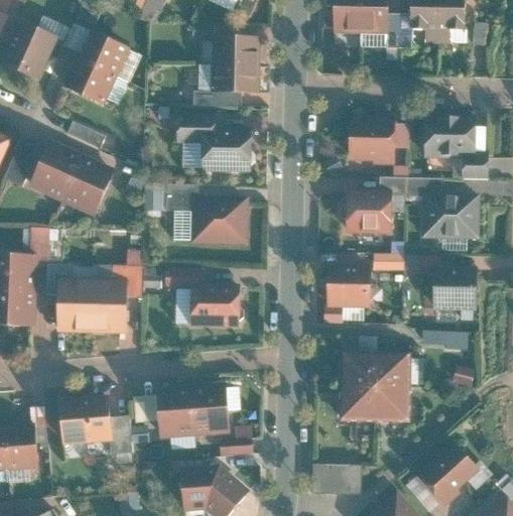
[(22,0),(0,0),(0,20),(10,25),(22,0)]
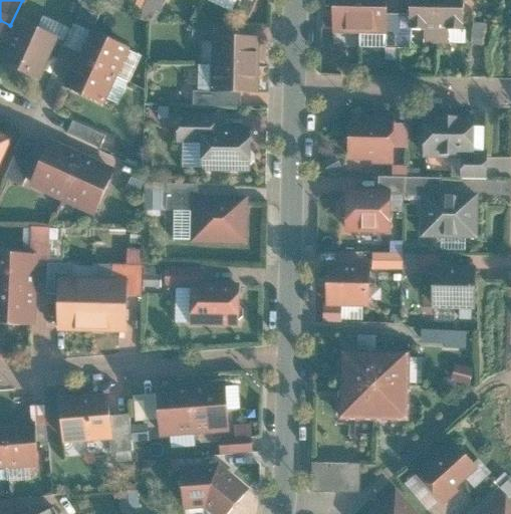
[(255,0),(238,0),(235,7),(249,13),(255,0)]
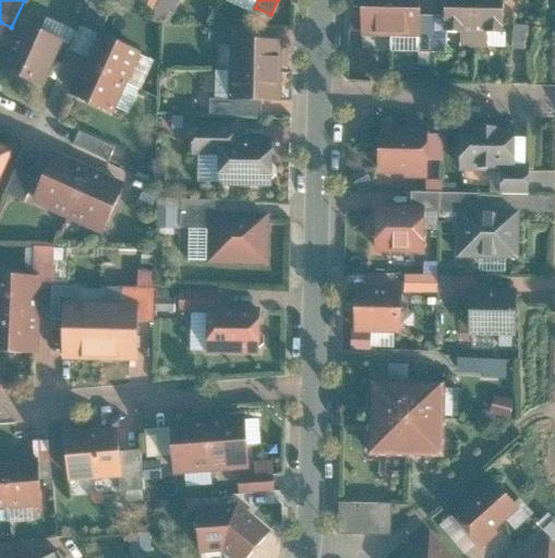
[(388,41),(388,0),(358,0),(358,40),(388,41)]
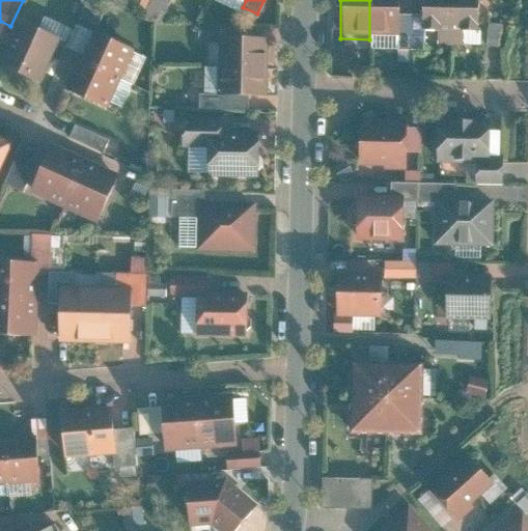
[(369,0),(369,39),(396,39),(397,0),(369,0)]
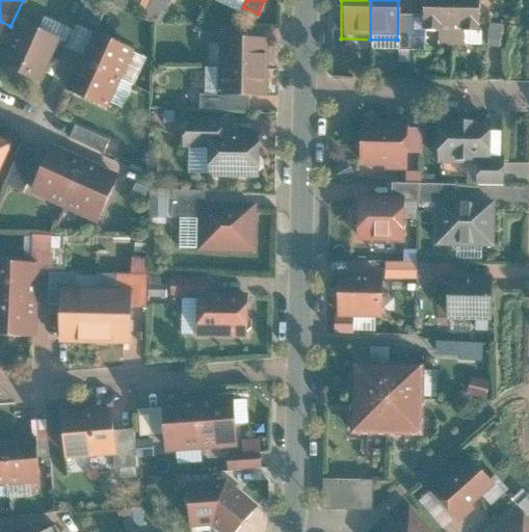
[(451,48),(451,0),(424,0),(424,36),(437,36),(437,48),(451,48)]
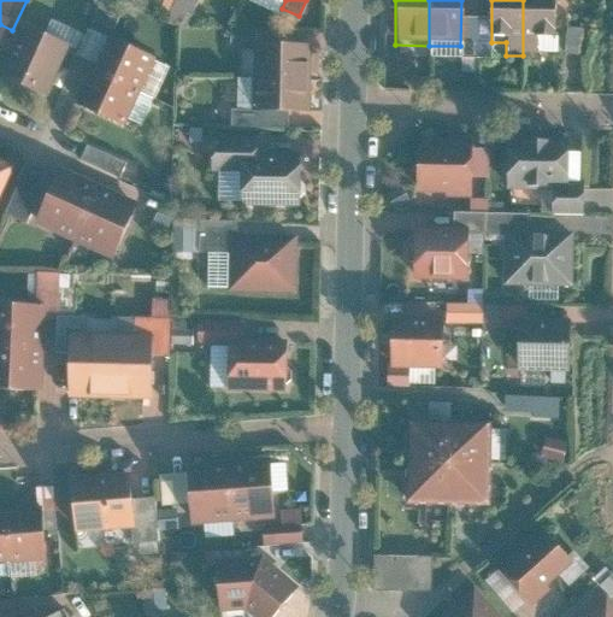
[(553,0),(523,0),(523,56),(536,57),(536,43),(553,43),(553,0)]
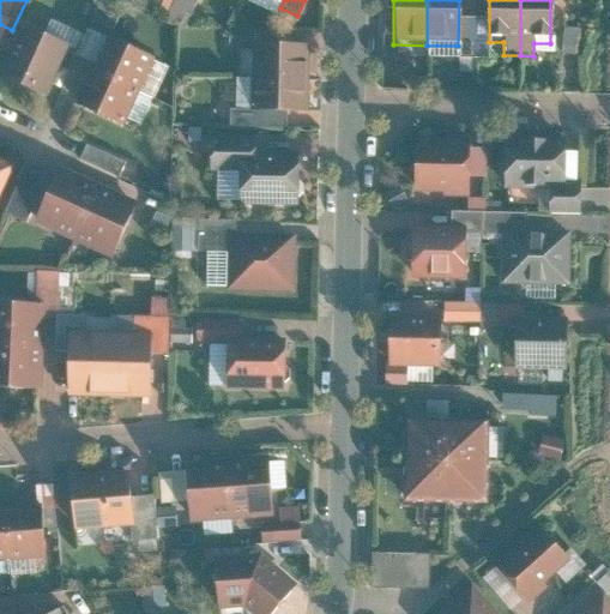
[(253,29),(231,29),(231,43),(252,44),(253,29)]
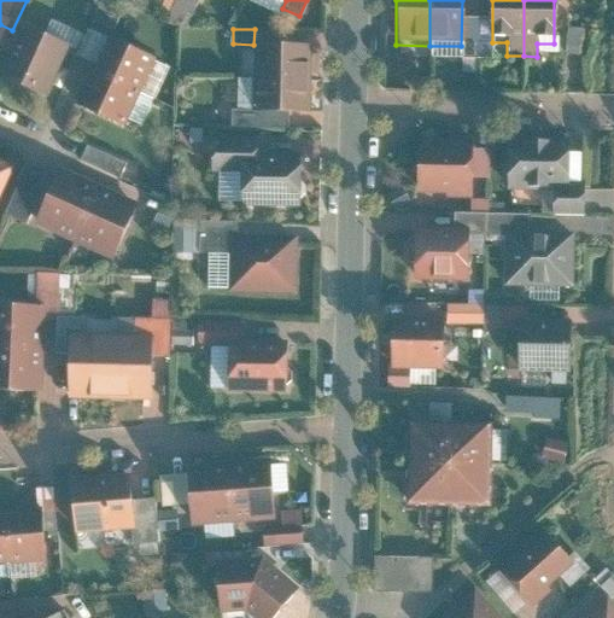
[(64,48),(25,31),(1,87),(40,104),(64,48)]
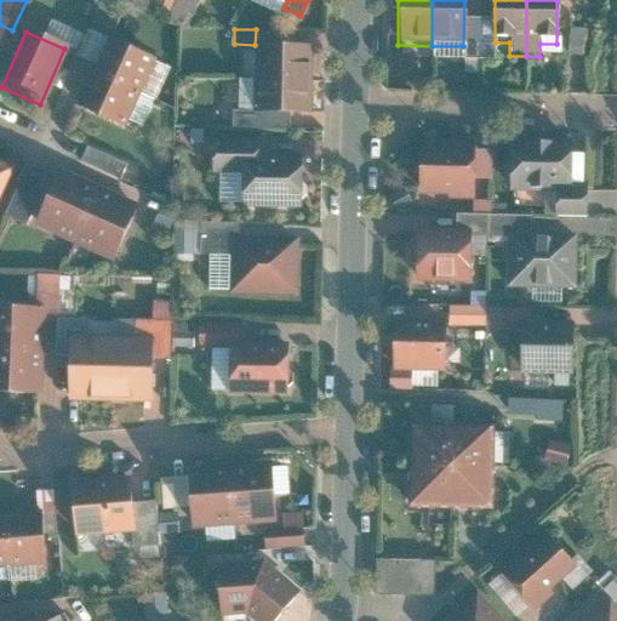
[(566,40),(566,57),(581,57),(581,43),(584,43),(584,32),(570,32),(570,36),(566,40)]
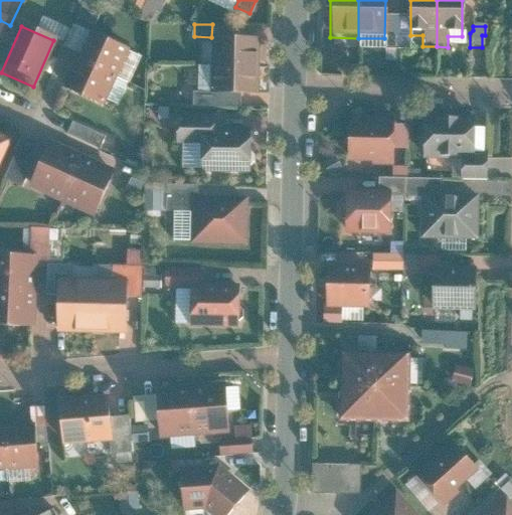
[(91,28),(78,55),(119,74),(131,46),(91,28)]
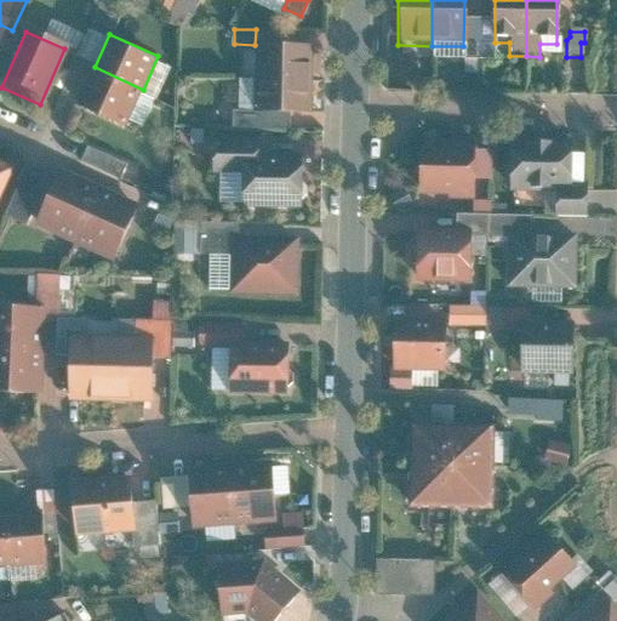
[(257,38),(257,73),(314,74),(314,39),(257,38)]
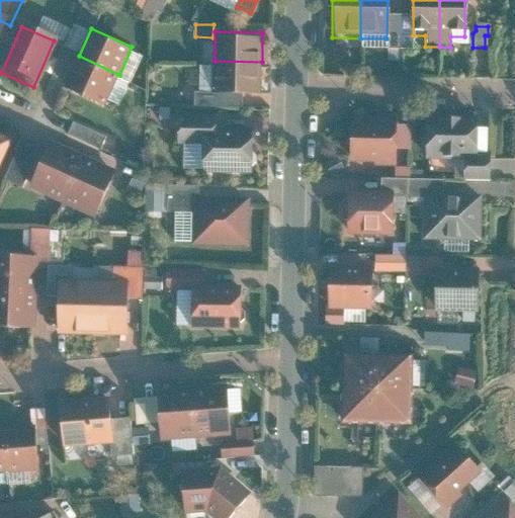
[(400,40),(387,40),(387,52),(400,52),(400,40)]
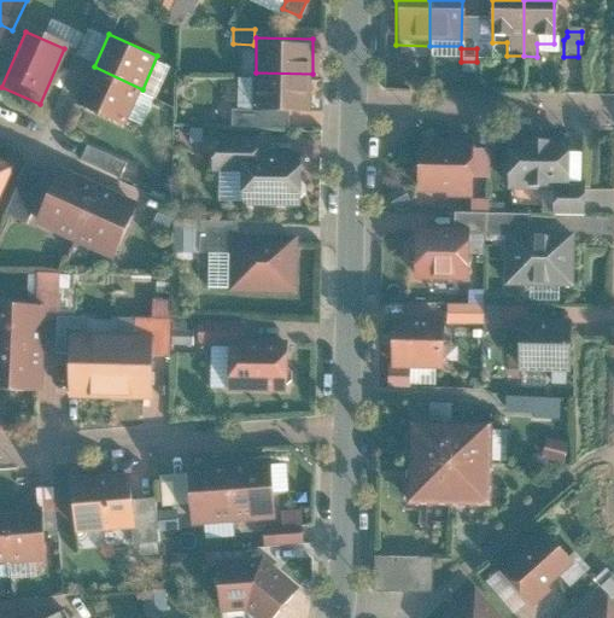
[(490,48),(477,48),(477,62),(490,62),(490,48)]
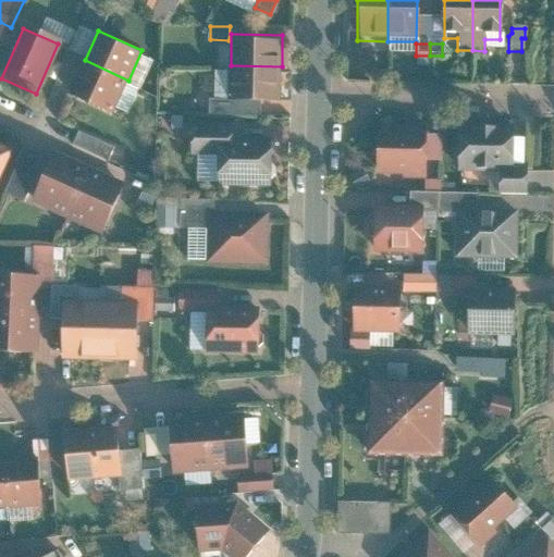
[(113,112),(128,81),(85,60),(70,93),(113,112)]
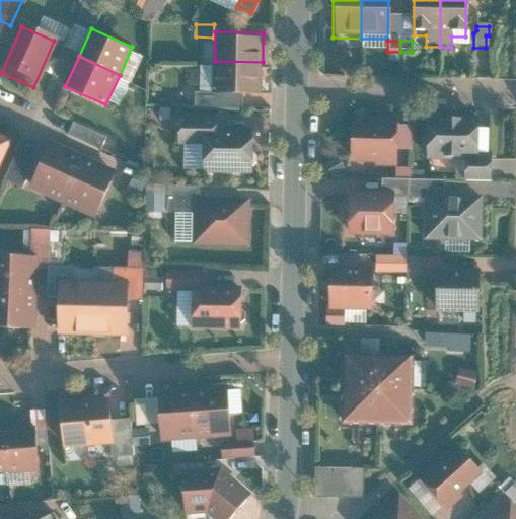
[(263,62),(215,61),(215,92),(244,93),(263,93),(263,62)]
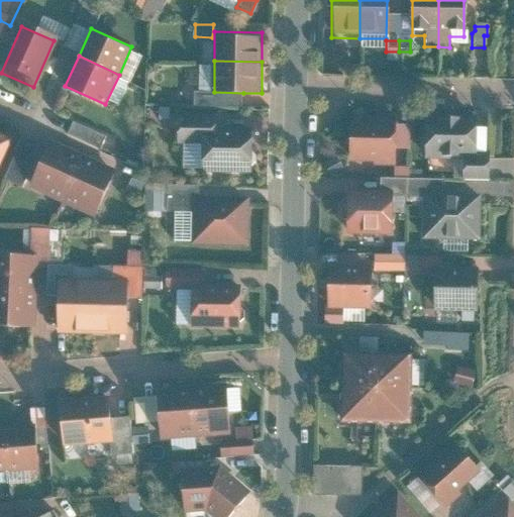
[(356,67),(345,67),(344,76),(355,76),(356,67)]
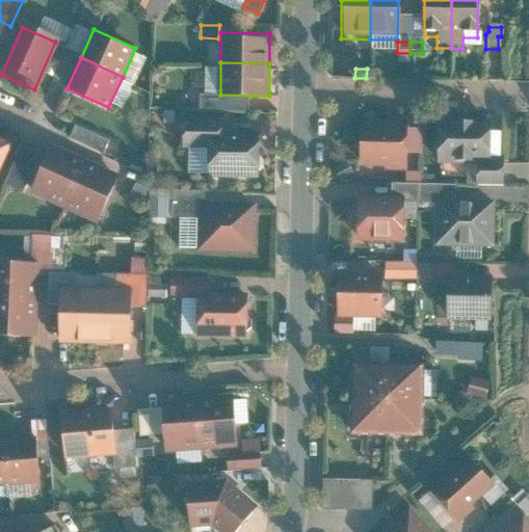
[(250,108),(250,96),(220,95),(201,95),(201,107),(250,108)]
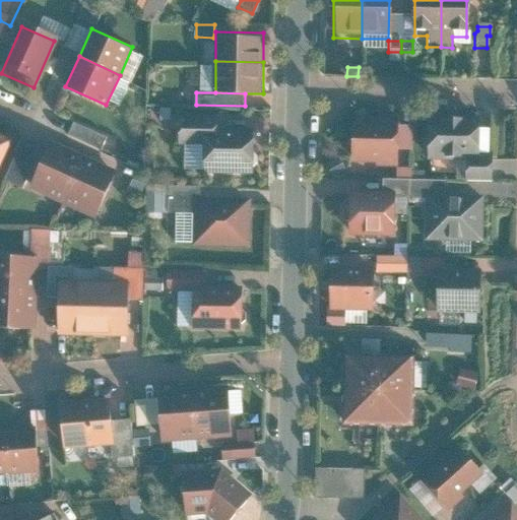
[(173,106),(158,106),(158,122),(173,122),(173,106)]
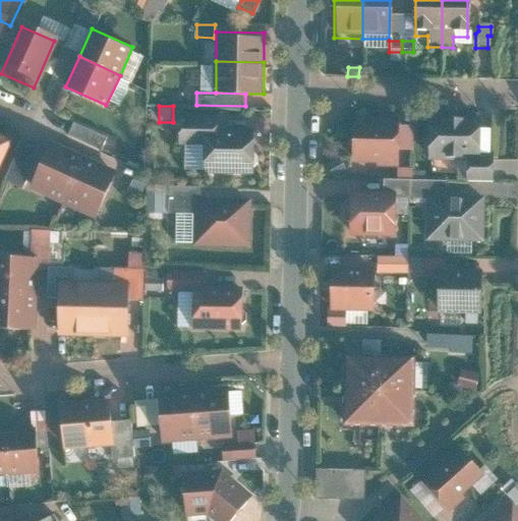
[(479,115),(428,114),(427,155),(465,156),(479,156),(479,152),(479,115)]
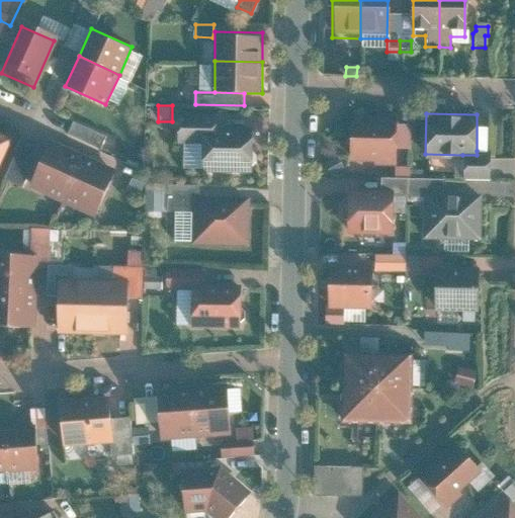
[(204,142),(204,169),(255,171),(256,128),(218,128),(218,116),(179,116),(179,142),(204,142)]
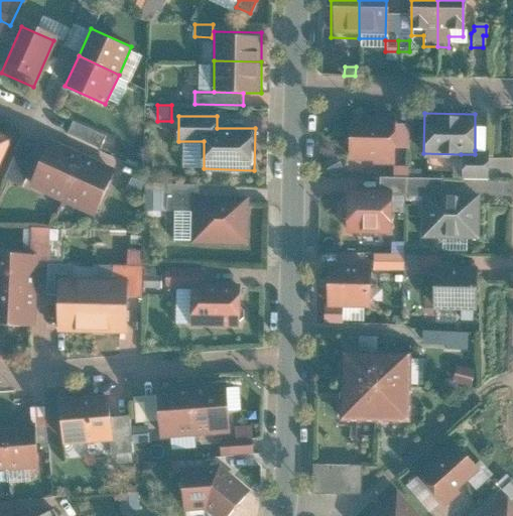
[(394,117),(349,117),(349,158),(394,158),(394,146),(394,123),(394,117)]
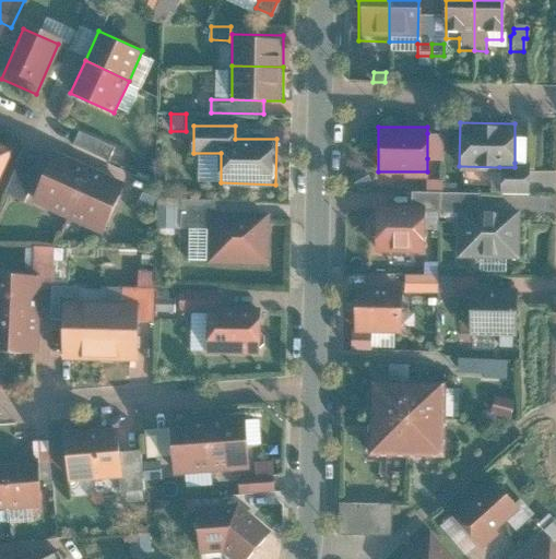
[(117,144),(81,128),(73,145),(109,161),(117,144)]
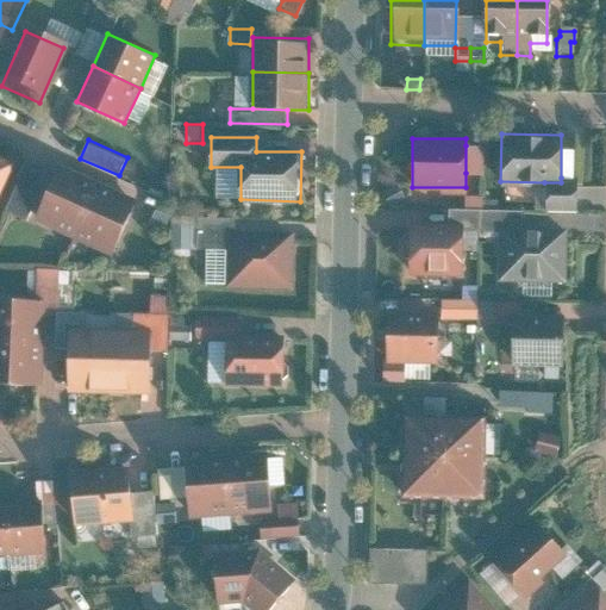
[(480,145),(466,145),(466,173),(480,173),(480,145)]
